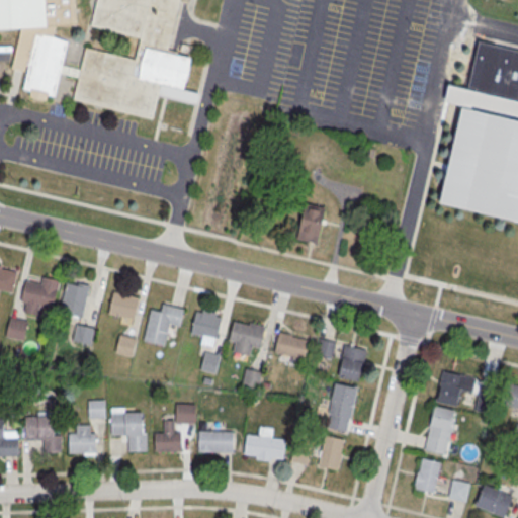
[(0,0),(75,0),(77,25),(57,26),(54,37),(69,40),(63,66),(82,70),(87,50),(137,61),(142,39),(90,27),(96,0),(181,0),(169,53),(191,58),(184,91),(199,94),(197,104),(159,95),(153,119),(75,101),(80,78),(59,73),(54,95),(48,94),(46,101),(29,97),(30,90),(24,88),(29,66),(25,65),(24,71),(12,69),(21,28),(0,29),(0,0)]
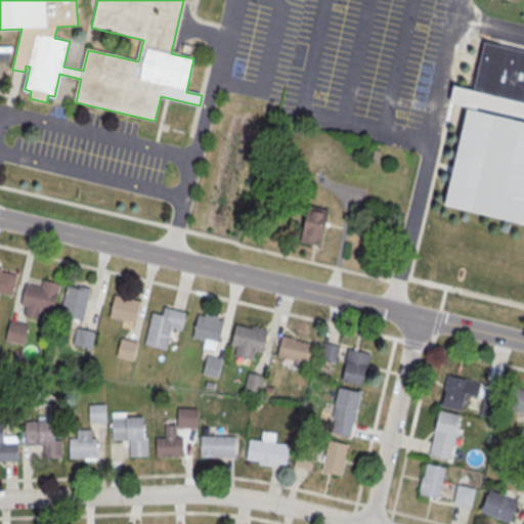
[(523,224),(445,206),(469,108),(450,103),(454,87),(473,91),(485,43),(523,52),(523,224)]
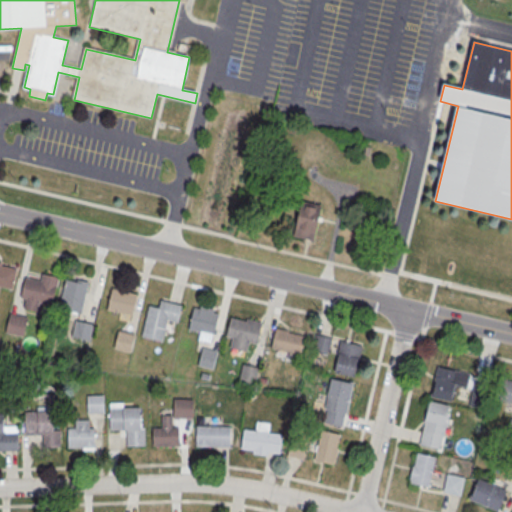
[(371,147),(369,156),(362,154),(364,145),(371,147)]
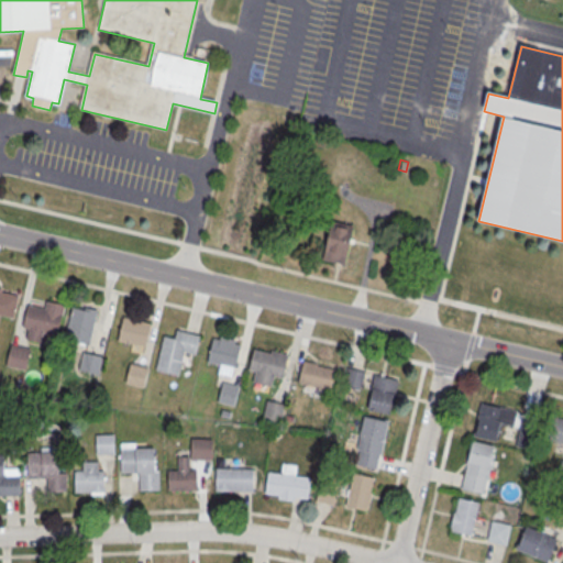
[(331,221),(352,225),(343,264),(322,260),(331,221)]
